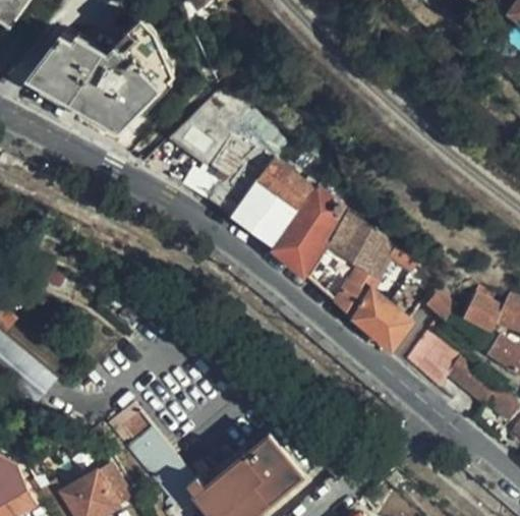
[(0,25),(9,31),(29,0),(0,0),(0,25)]
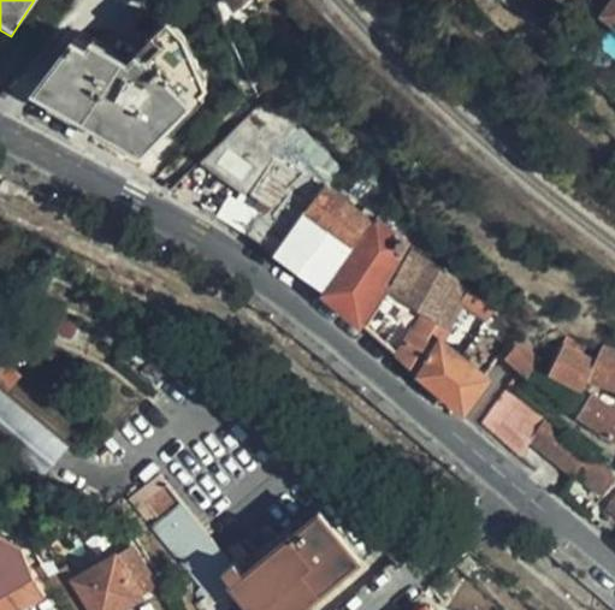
[(222,0),(232,12),(247,0),(222,0)]
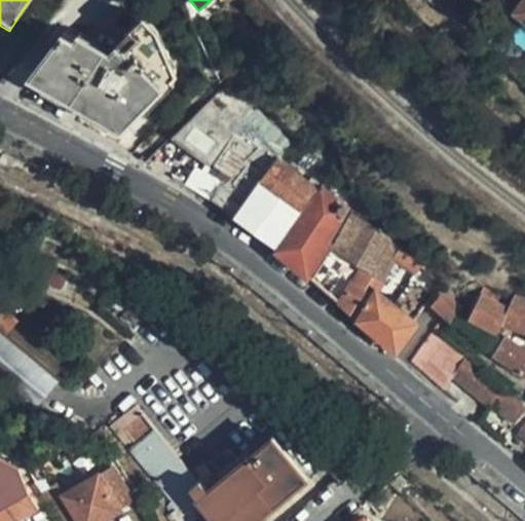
[(524,0),(514,14),(524,22),(524,0)]
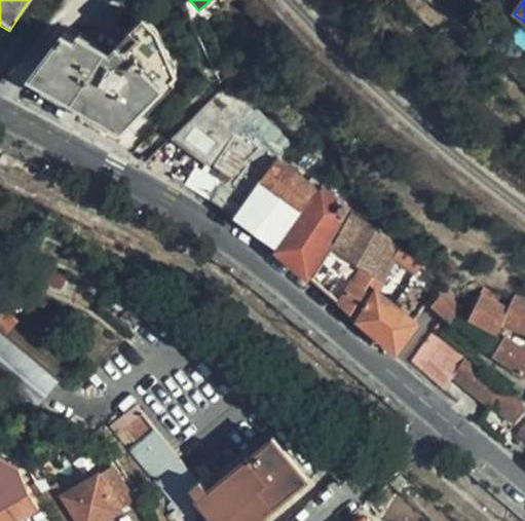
[(174,80),(157,37),(142,21),(129,33),(137,41),(112,66),(62,37),(30,79),(121,132),(174,80)]
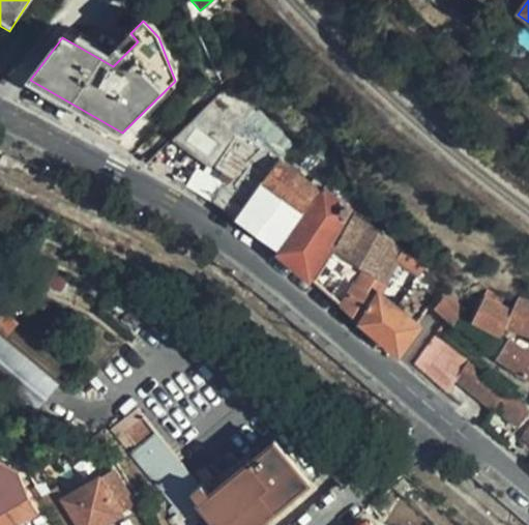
[(244,101),(230,88),(210,109),(225,121),(244,101)]
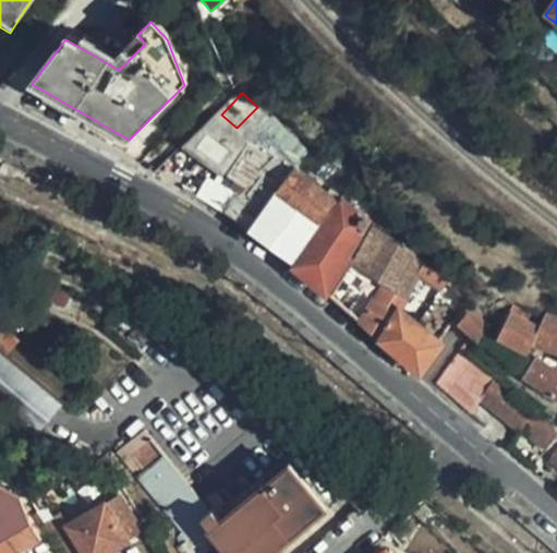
[(251,177),(222,216),(291,264),(336,206),(316,192),(294,173),(292,176),(268,156),(266,159),(249,146),(234,166),(251,177)]
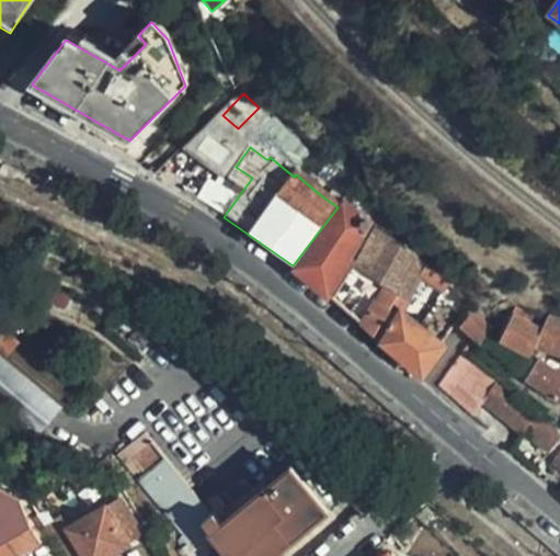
[(236,167),(205,208),(224,217),(252,178),(236,167)]
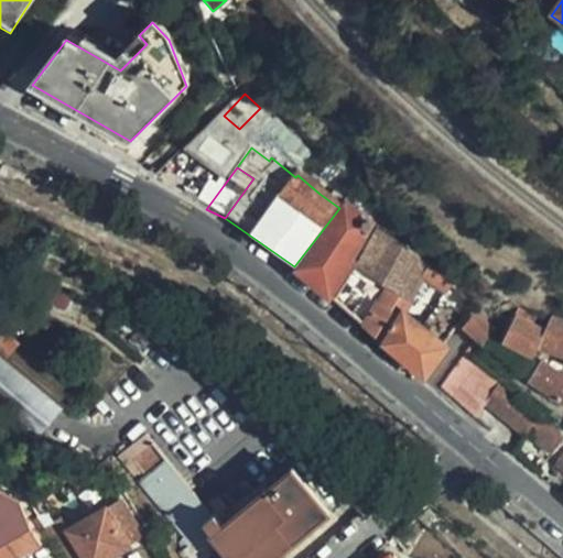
[(320,194),(339,208),(342,207),(344,203),(323,188),(320,194)]
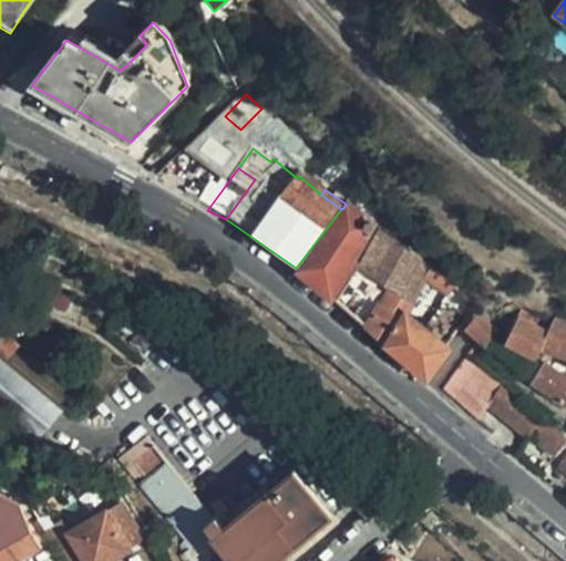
[(341,209),(296,268),(292,271),(330,302),(352,269),(349,265),(371,228),(343,208),(341,209)]
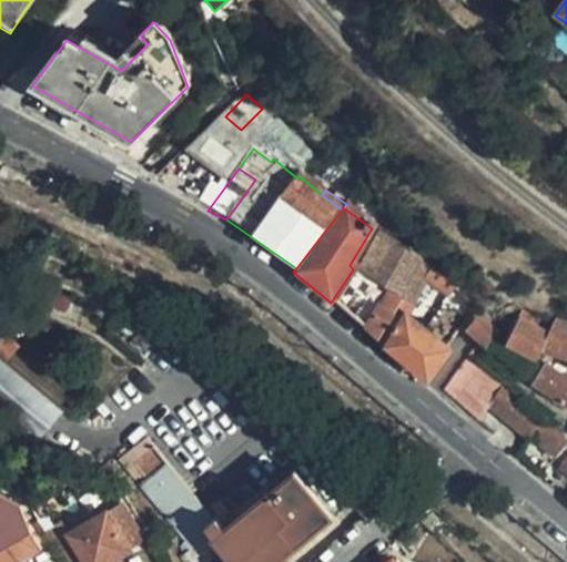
[(390,293),(367,333),(424,382),(447,353),(443,349),(471,315),(455,287),(380,236),(357,268),(390,293)]
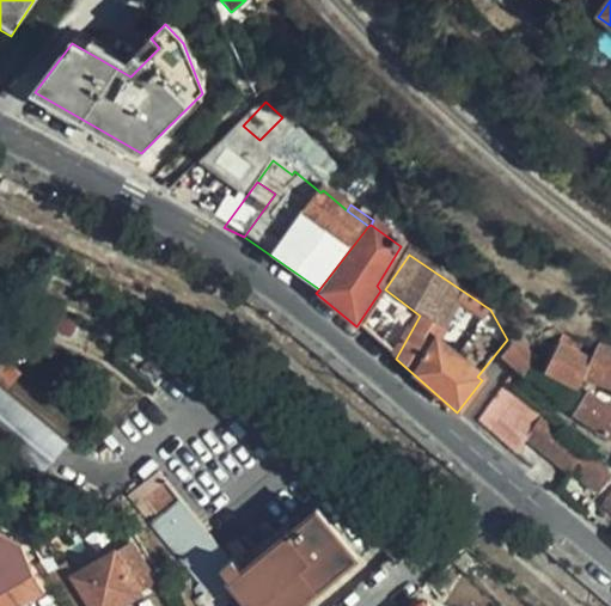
[(581,378),(593,356),(588,353),(561,338),(544,371),(576,390),(581,378)]
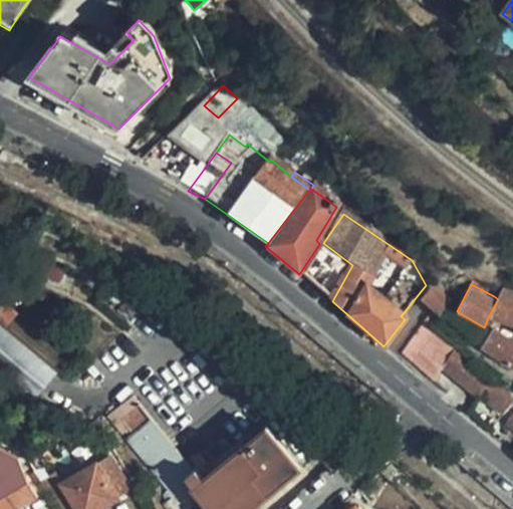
[(448,300),(429,287),(419,301),(432,312),(438,317),(448,300)]
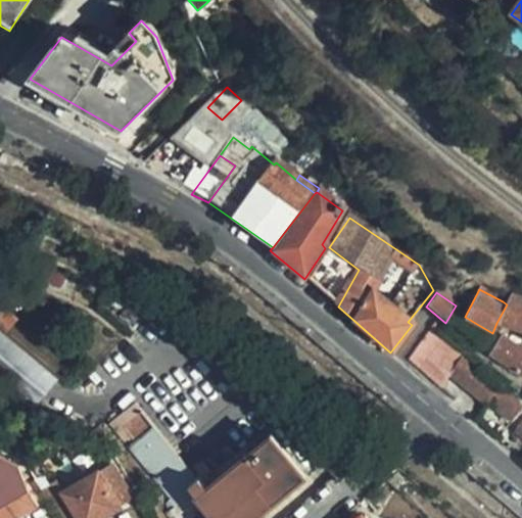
[(521,300),(511,297),(507,304),(496,323),(521,331),(521,300)]
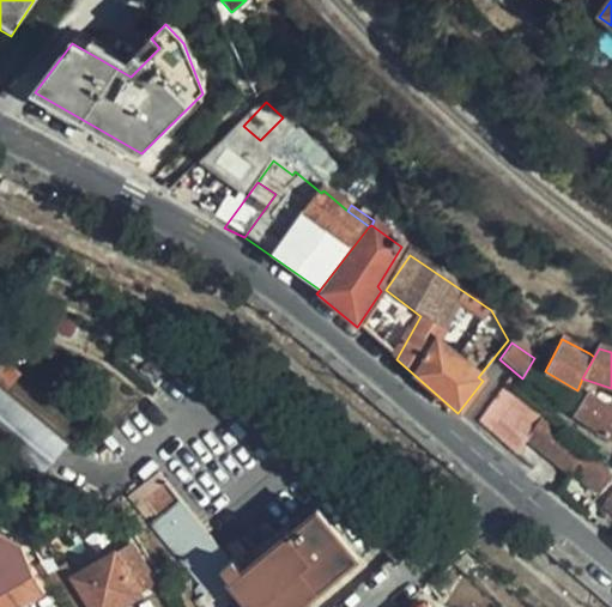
[(0,444),(42,479),(70,447),(0,388),(0,444)]
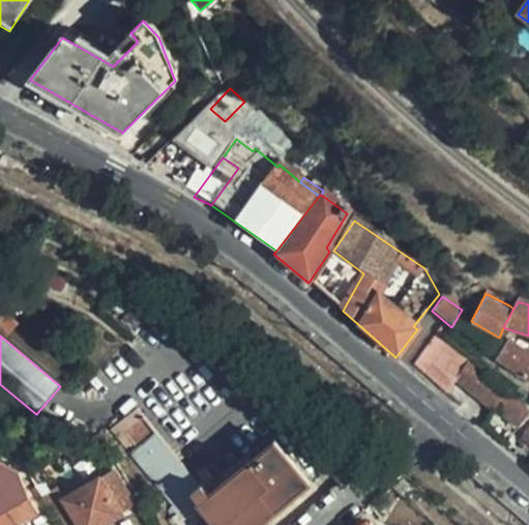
[(435,337),(410,369),(443,396),(457,380),(492,411),(503,395),(506,391),(435,337)]
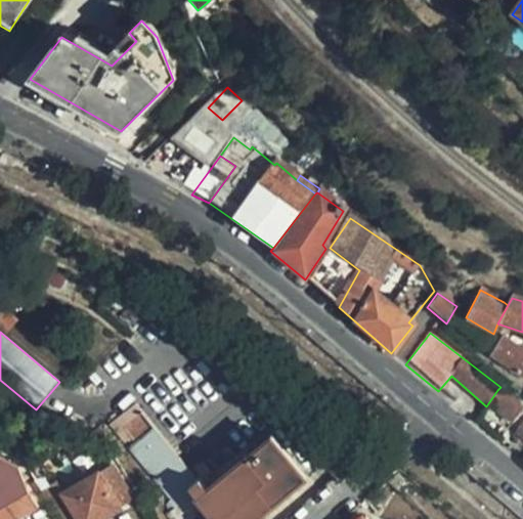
[(522,351),(502,338),(489,356),(522,378),(522,351)]
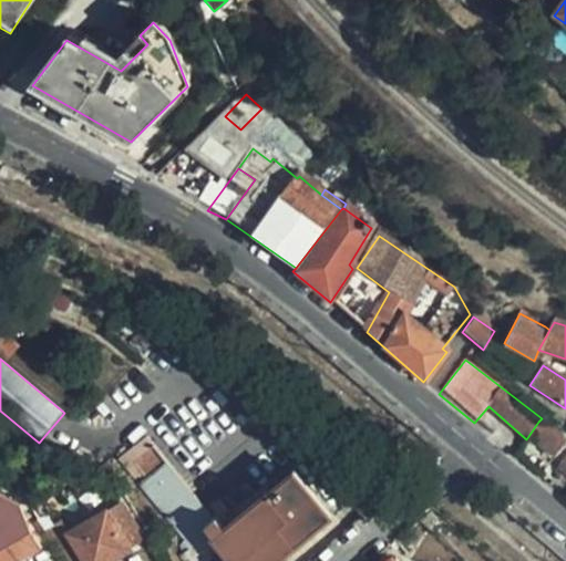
[(538,422),(526,439),(551,458),(563,442),(538,422)]
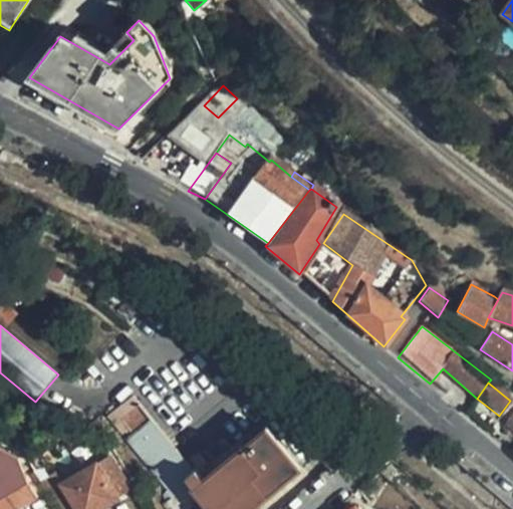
[(248,508),(297,471),(265,431),(192,488),(184,479),(188,476),(146,425),(124,443),(168,494),(161,498),(166,504),(161,508),(248,508)]
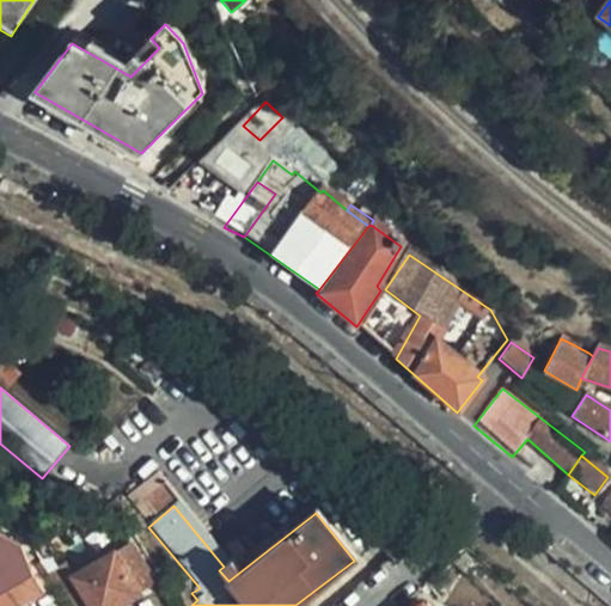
[(480,552),(470,545),(456,558),(462,567),(480,552)]
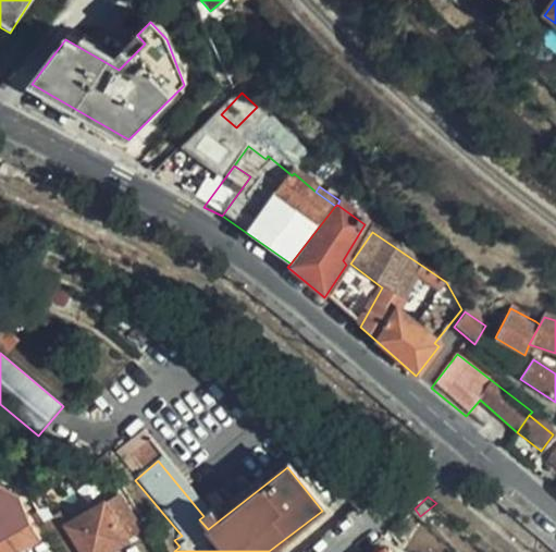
[(57,515),(41,525),(58,551),(110,551),(139,534),(115,498),(65,529),(57,515)]
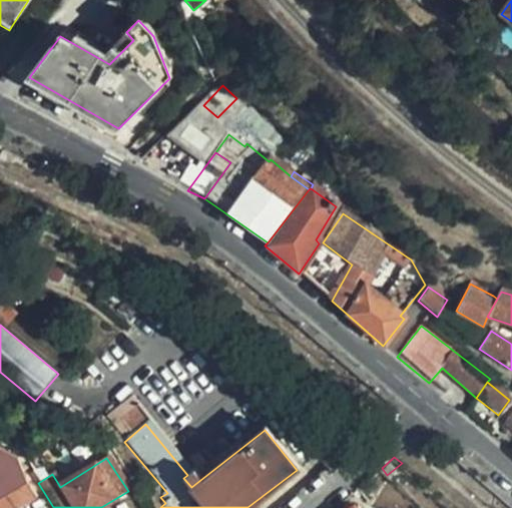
[(20,507),(29,502),(12,465),(0,459),(0,507),(20,507)]
